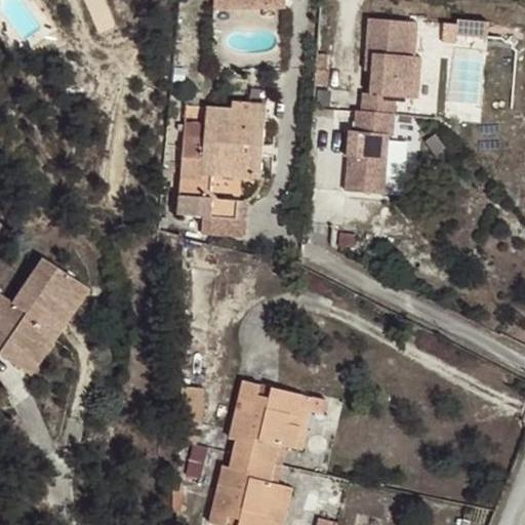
[(103,31),(117,27),(108,0),(88,0),(94,17),(98,16),(103,31)]
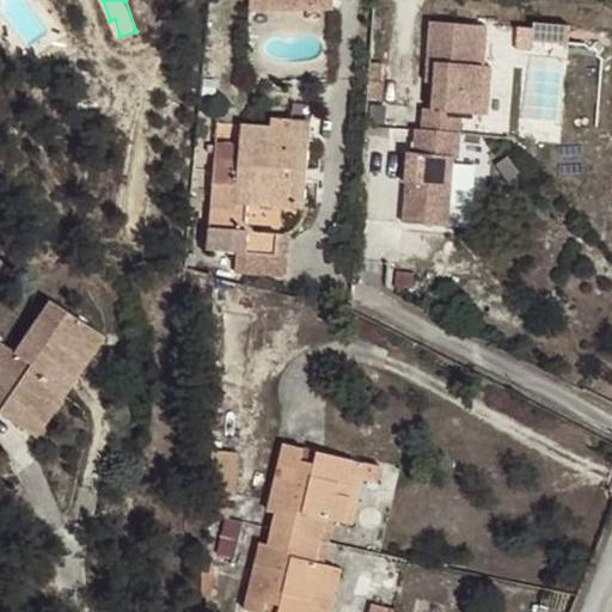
[(423,109),(422,130),(460,133),(461,112),(481,114),(484,67),(487,26),(430,22),(427,83),(435,83),(433,109),(423,109)]
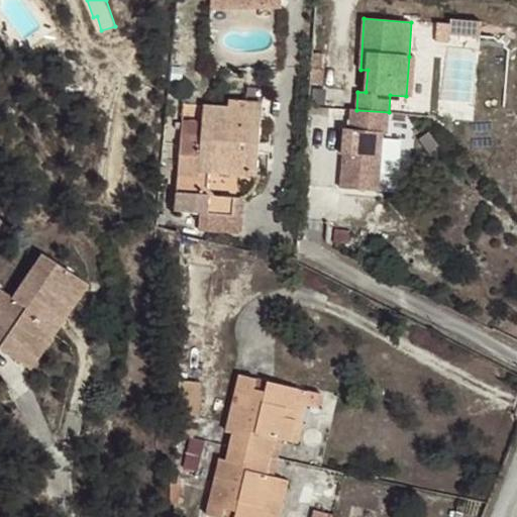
[(451,25),(450,33),(473,35),(474,27),(451,25)]
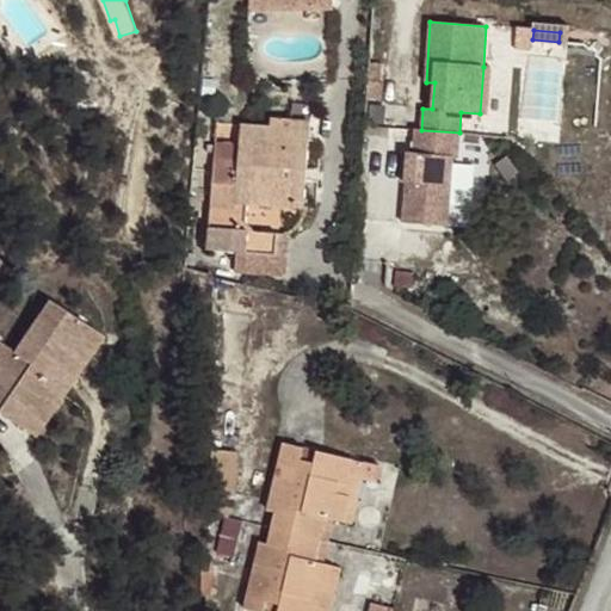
[(491,68),(483,67),(480,113),(487,115),(491,68)]
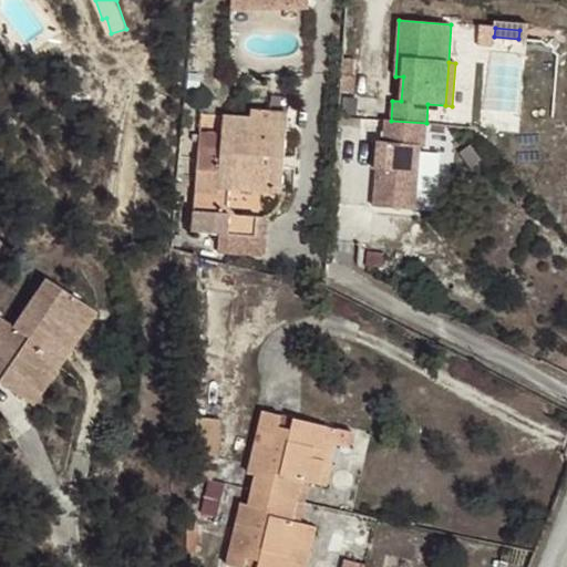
[(341,75),(340,91),(352,92),(353,76),(341,75)]
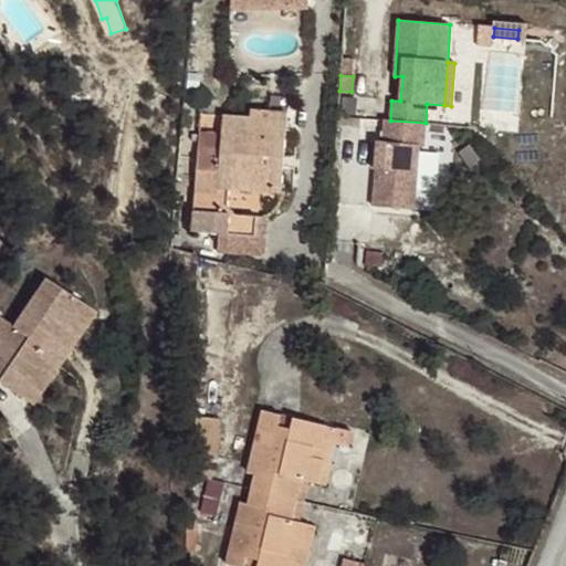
[(228,188),(282,192),(287,113),(251,111),(251,117),(201,114),(192,231),(219,233),(254,236),(255,217),(234,216),(227,207),(228,188)]
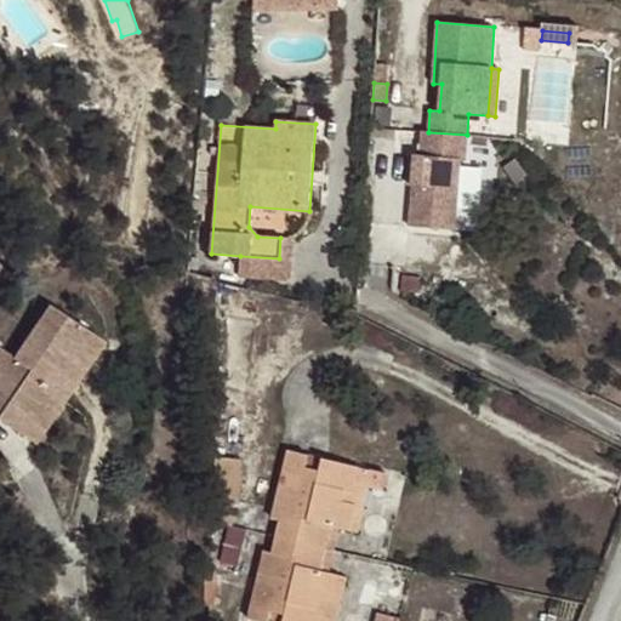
[(412,184),(409,227),(455,231),(460,161),(465,161),(467,135),(428,132),(422,132),(421,157),(415,155),(412,184)]
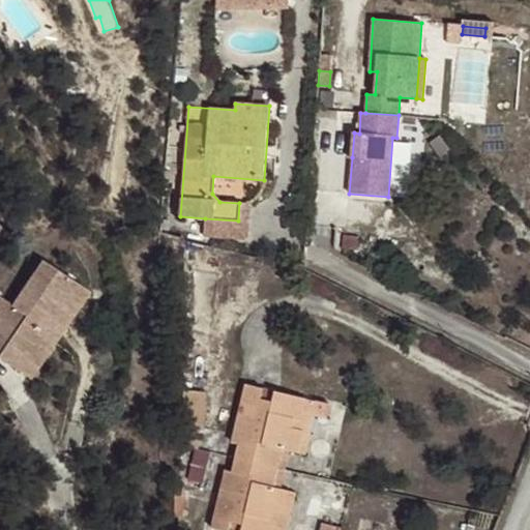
[(238,221),(205,218),(203,236),(247,239),(249,204),(239,203),(238,221)]
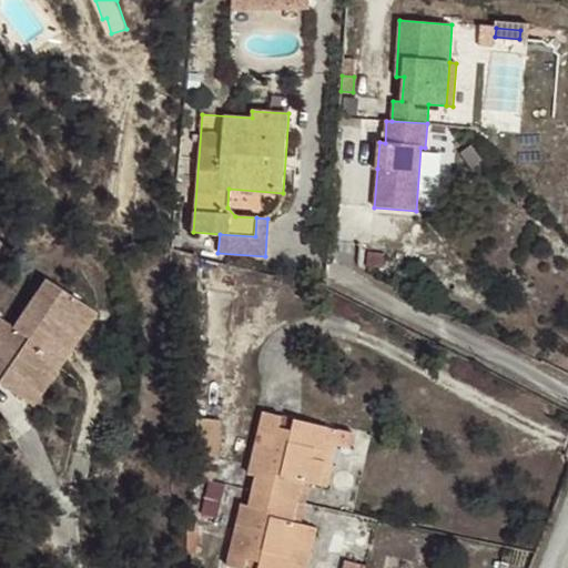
[(0,383),(11,391),(32,406),(95,313),(46,280),(12,330),(0,320),(0,383)]
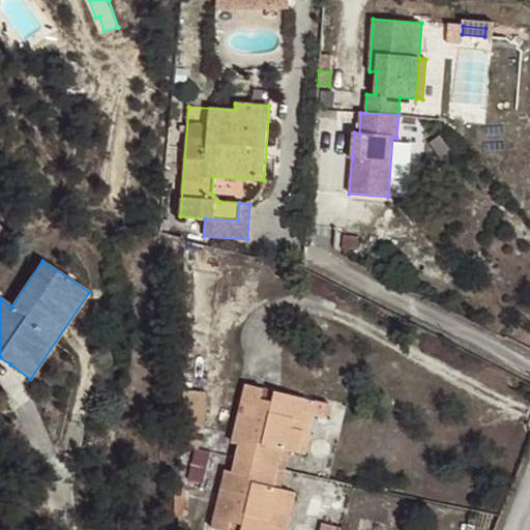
[(0,379),(10,364),(0,357),(0,379)]
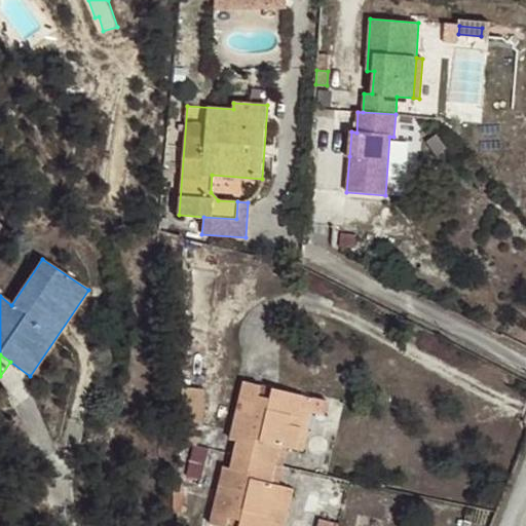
[(246,381),(238,407),(255,411),(259,396),(262,385),(246,381)]
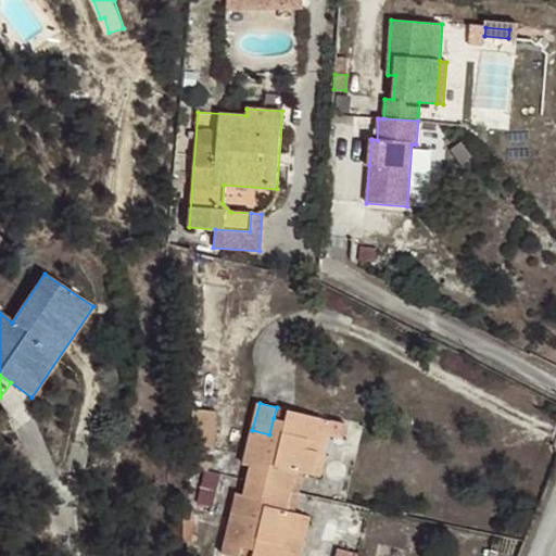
[(210,450),(213,450),(215,412),(194,409),(191,466),(209,470),(210,450)]
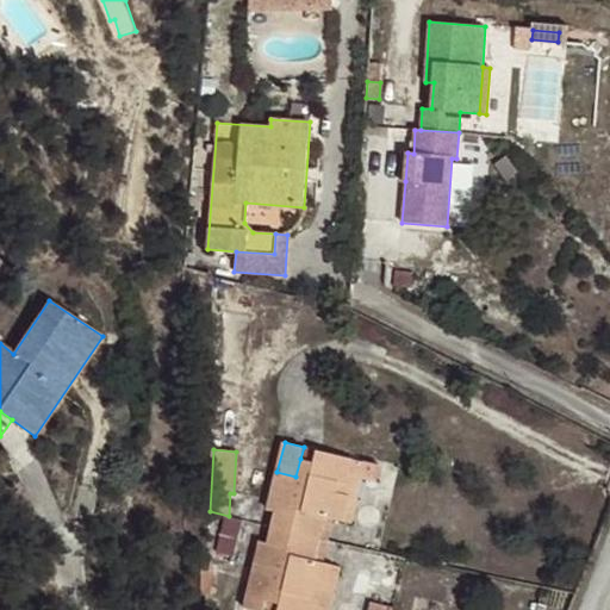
[(277,510),(272,527),(321,539),(327,517),(335,518),(343,521),(349,496),(336,493),(340,481),(346,483),(352,459),(318,450),(316,464),(300,459),(296,477),(277,472),(268,509),(277,510)]
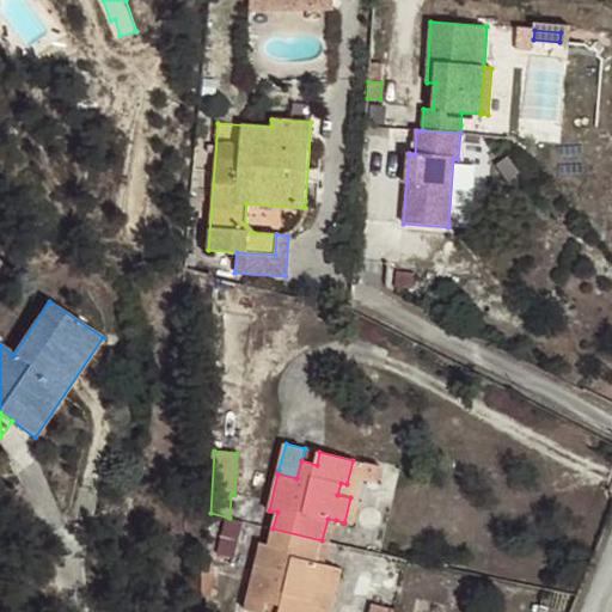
[(350,497),(344,522),(353,525),(363,479),(377,483),(380,467),(353,460),(347,484),(341,483),(337,495),(350,497)]
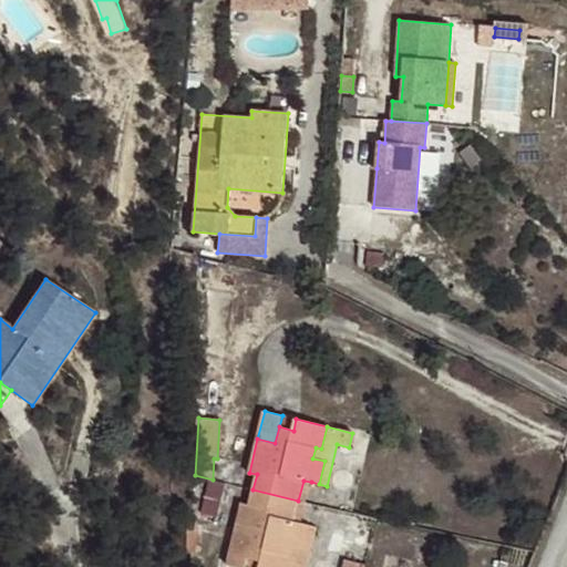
[(303,481),(298,501),(306,503),(311,482),(303,481)]
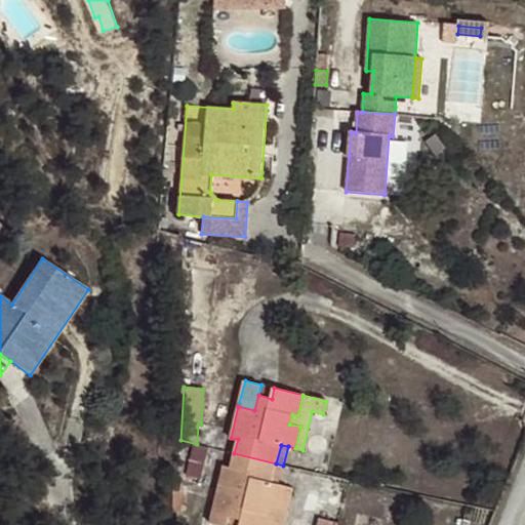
[(276,463),(234,453),(231,469),(224,467),(209,522),(220,524),(226,524),(229,517),(242,519),(240,524),(270,524),(273,516),(267,515),(270,505),(280,508),(285,486),(272,483),(276,463)]
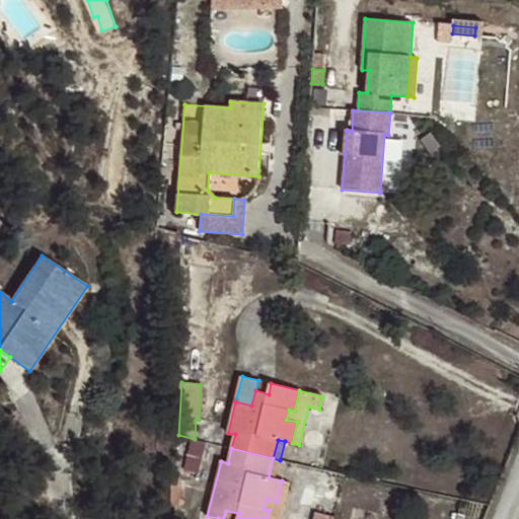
[(180,474),(171,474),(171,488),(179,488),(180,474)]
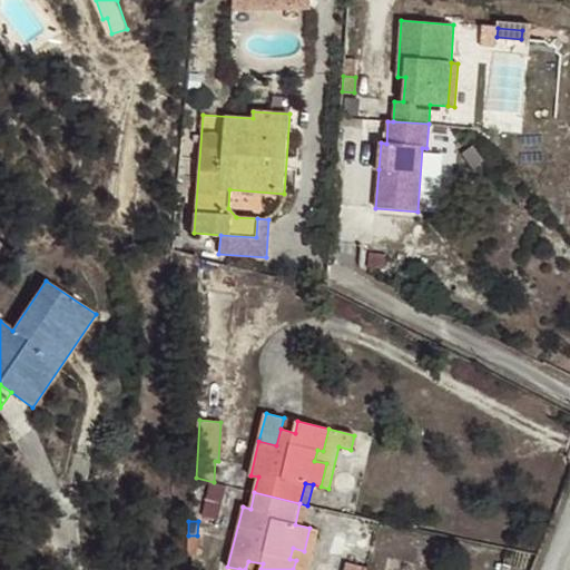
[(296,560),(293,569),(307,569),(318,530),(310,528),(304,551),(293,548),(290,559),(296,560)]
